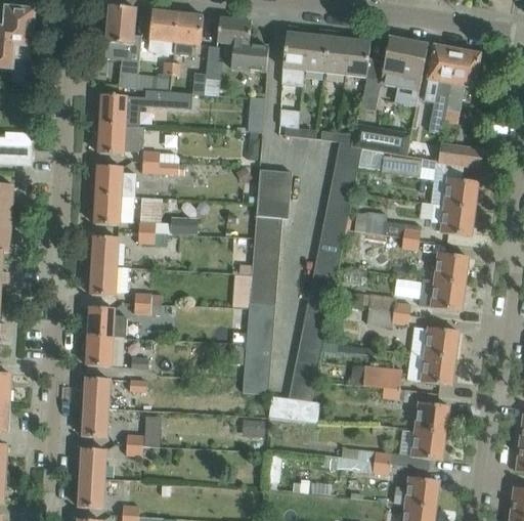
[(12,56),(29,58),(34,9),(17,8),(17,6),(6,5),(4,28),(0,27),(0,66),(11,67),(12,56)]
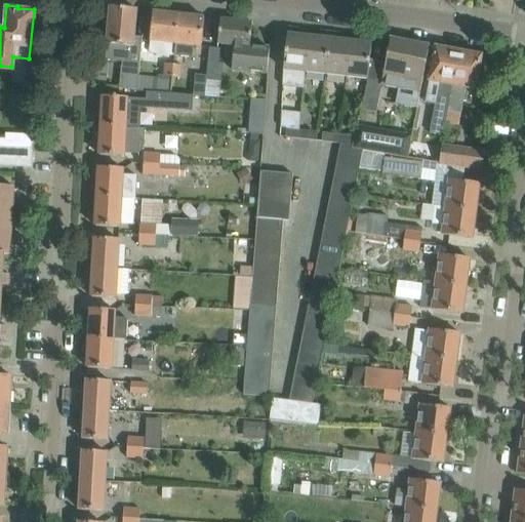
[(109,5),(107,38),(105,58),(121,59),(121,64),(120,64),(118,86),(136,88),(142,36),(133,35),(136,8),(109,5)]
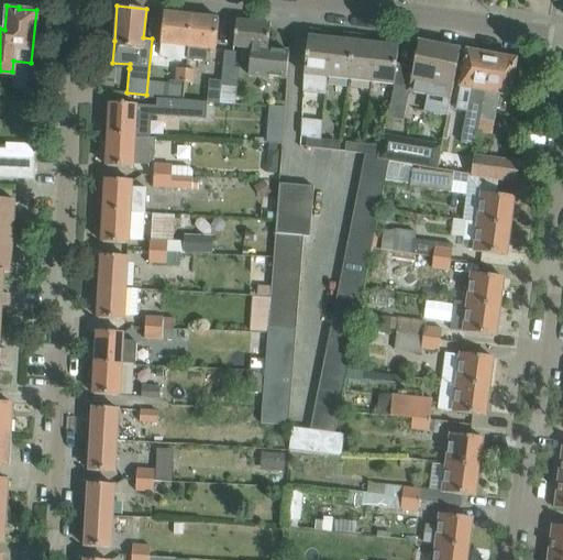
[(159,55),(187,58),(191,13),(163,10),(159,42),(161,42),(159,55)]
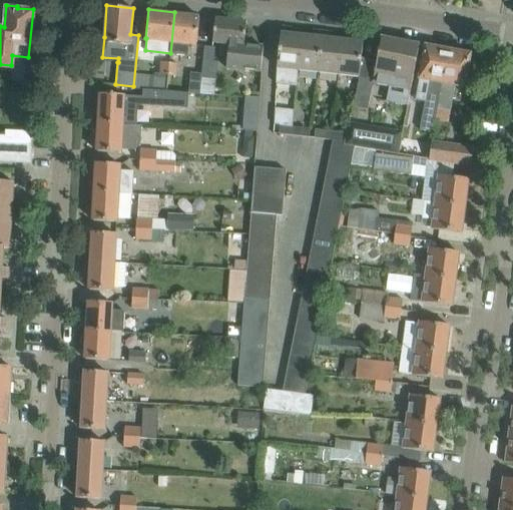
[(174,12),(170,53),(187,55),(188,44),(195,44),(199,15),(174,12)]
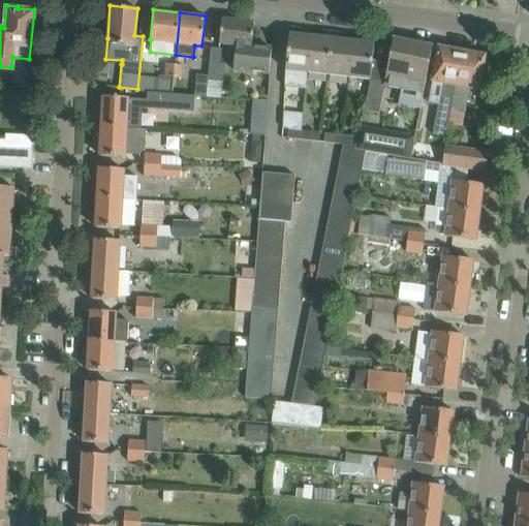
[(221,18),(219,38),(219,42),(239,45),(236,68),(268,72),(271,48),(251,44),(253,21),(221,18)]
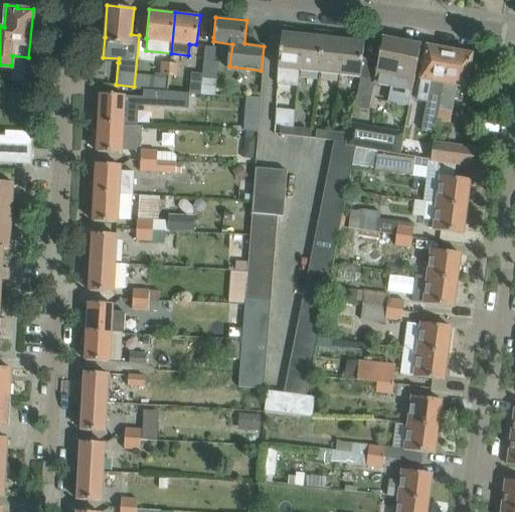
[(278,66),(300,69),(303,34),(294,33),(292,25),(282,24),(280,44),(278,66)]
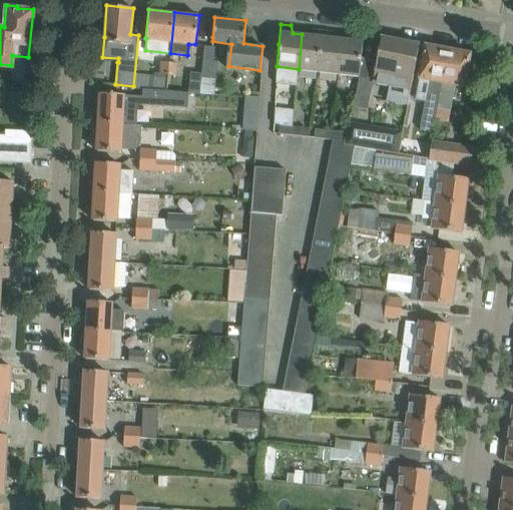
[(299,69),(318,71),(323,29),(313,28),(310,35),(302,34),(299,69)]
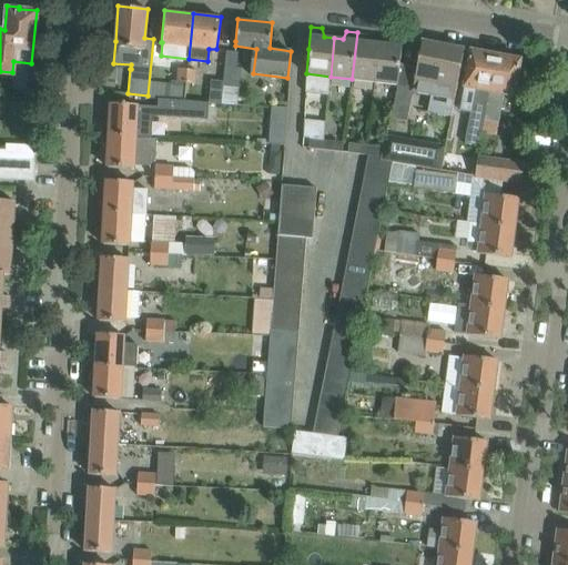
[(352,79),(375,81),(378,42),(368,41),(367,33),(357,32),(352,79)]
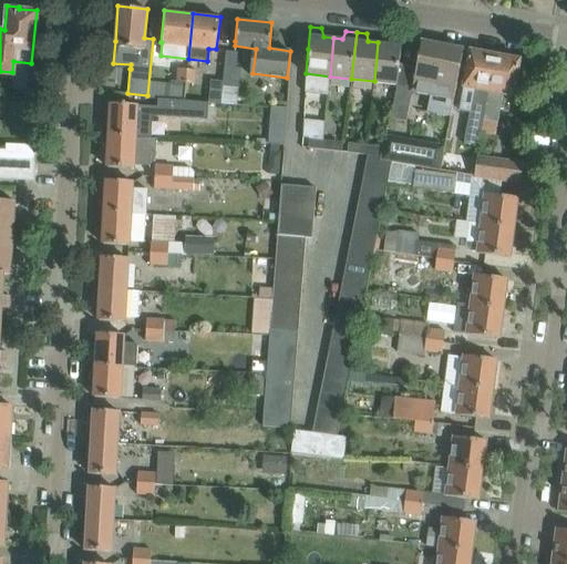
[(378,42),(374,81),(397,84),(399,60),(402,38),(390,36),(388,43),(378,42)]
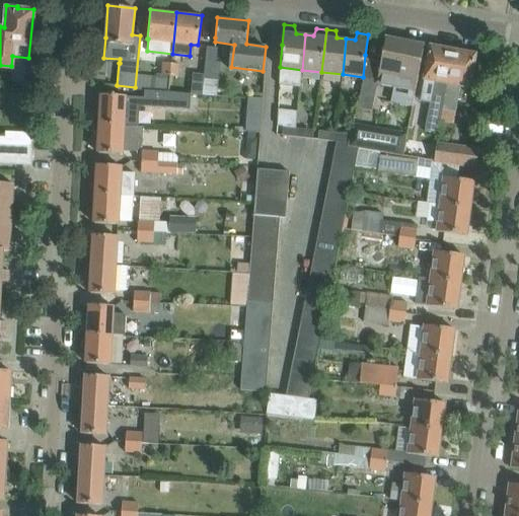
[(377,83),(392,86),(395,86),(404,40),(385,37),(379,68),(380,68),(377,83)]
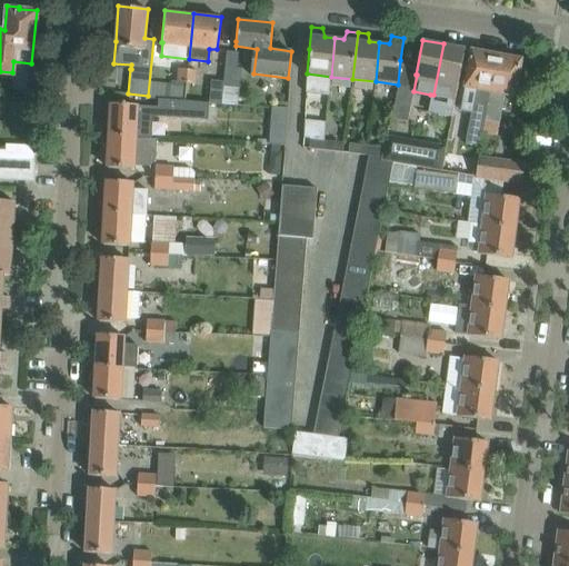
[(433,95),(430,95),(427,110),(451,115),(465,48),(443,43),(433,95)]
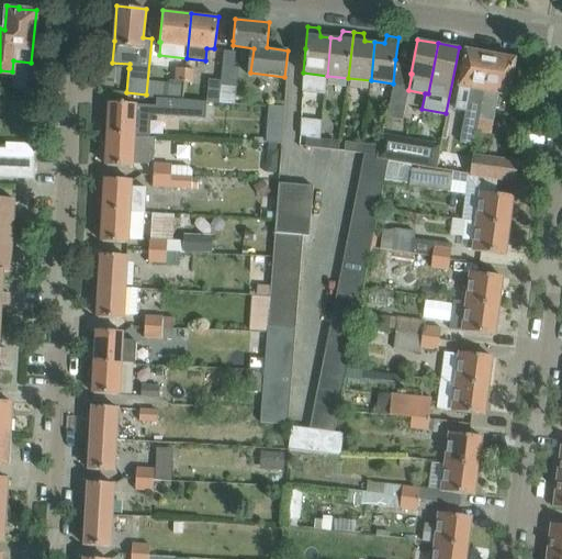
[(479,118),(490,53),(480,52),(479,48),(472,47),(470,49),(465,48),(459,84),(469,86),(464,114),(459,140),(475,143),(479,118)]
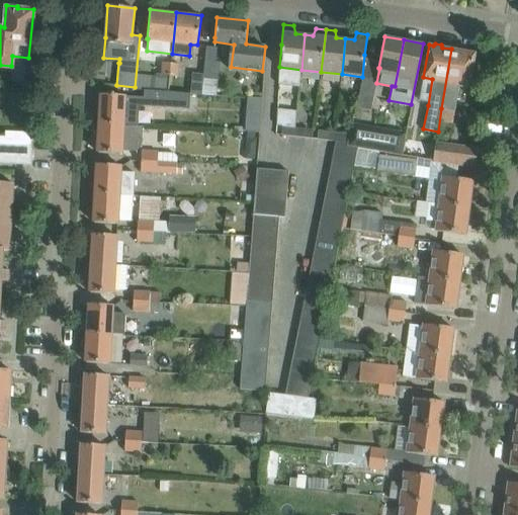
[(205,46),(202,72),(202,77),(218,78),(220,61),(216,60),(217,47),(205,46)]
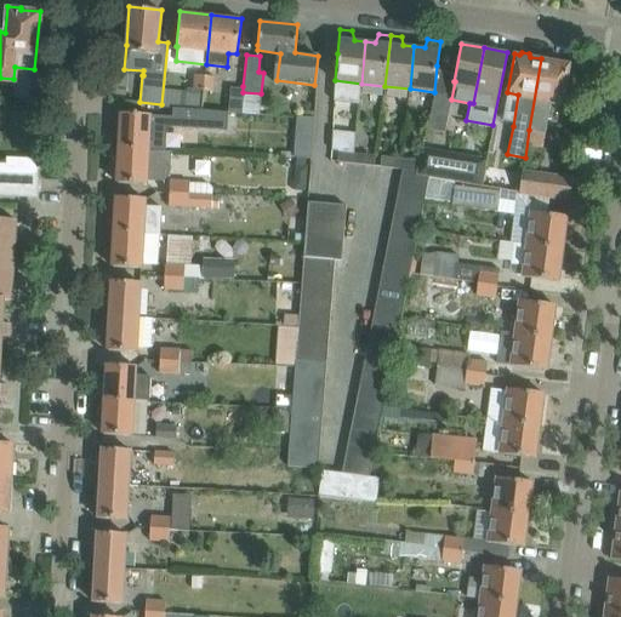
[(553,61),(541,58),(529,130),(545,132),(550,102),(562,104),(569,63),(563,63),(562,60),(556,58),(553,61)]
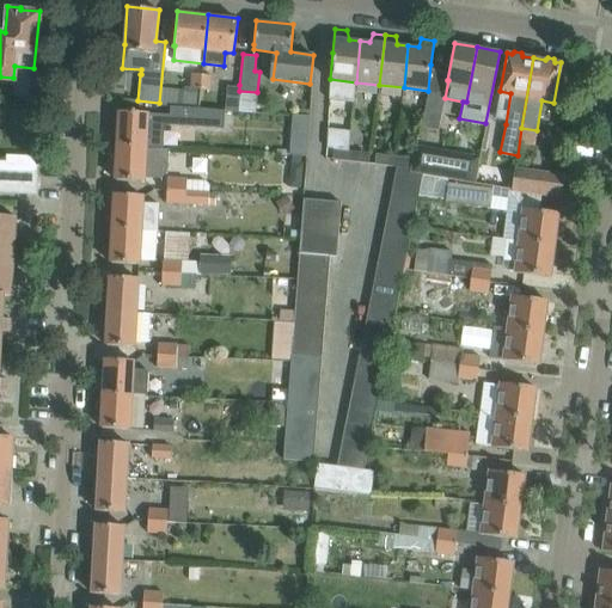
[(188,86),(185,105),(197,106),(202,73),(193,72),(191,86),(188,86)]
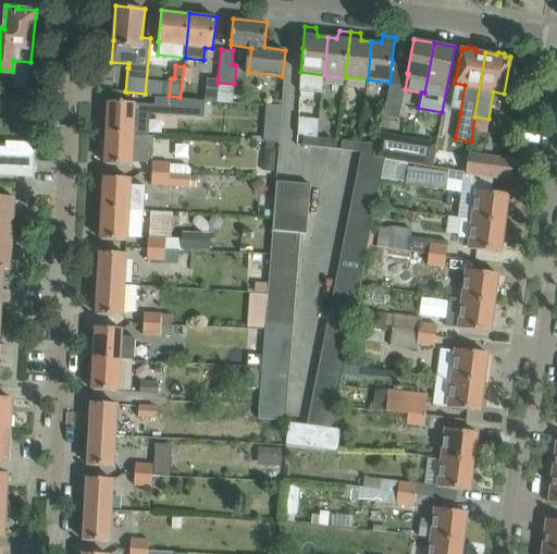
[(193,68),(184,66),(180,97),(194,98),(196,82),(192,81),(193,68)]
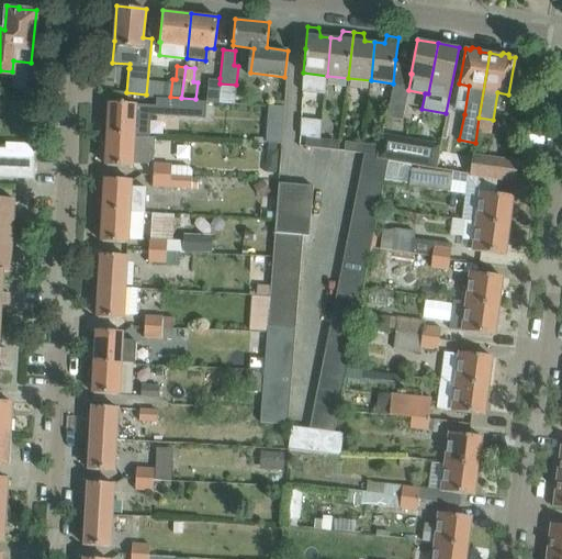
[(208,77),(205,100),(206,100),(218,101),(220,84),(220,78),(208,77)]
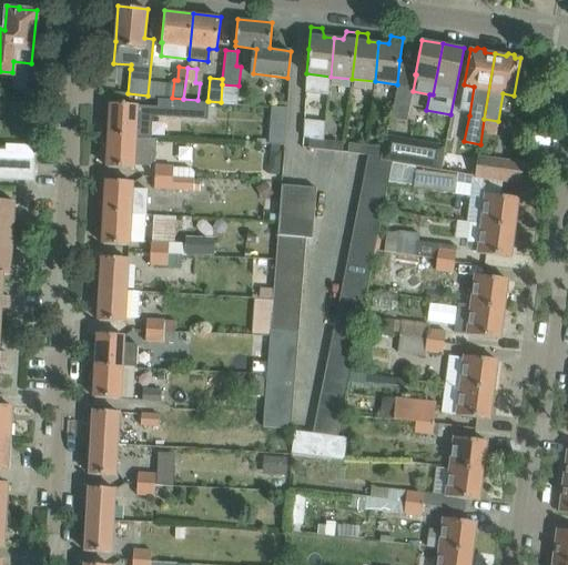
[(394,100),(391,118),(407,121),(411,103),(394,100)]
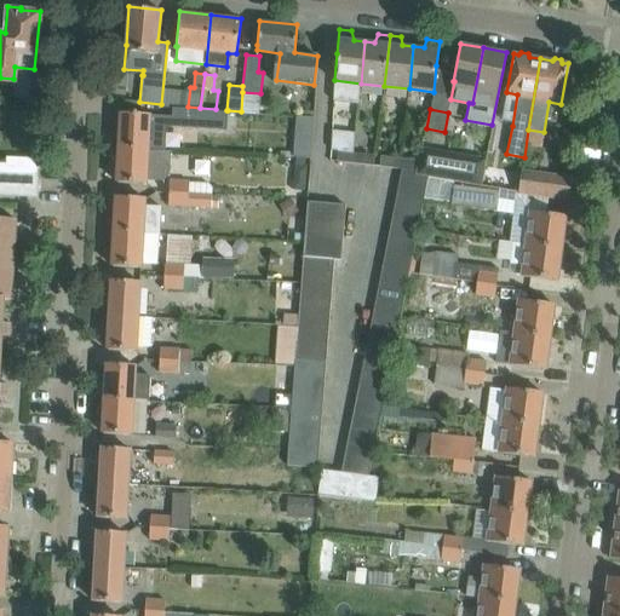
[(121,111),(119,147),(149,149),(156,149),(156,148),(165,149),(166,121),(164,117),(150,117),(150,114),(121,111)]
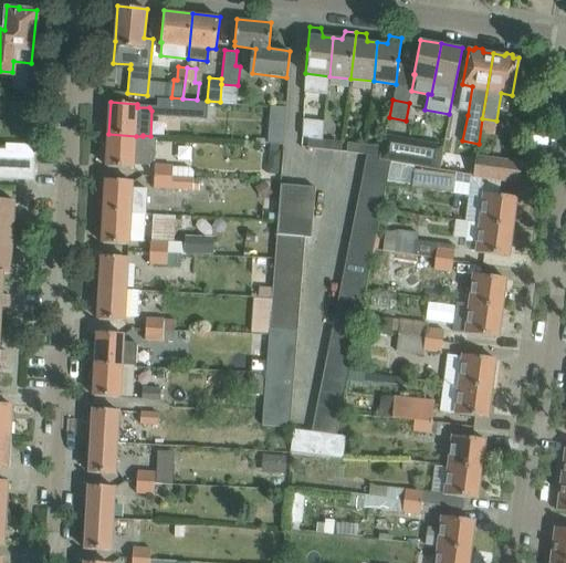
[(269,126),(268,141),(271,141),(280,142),(283,142),(283,136),(284,128),(269,126)]
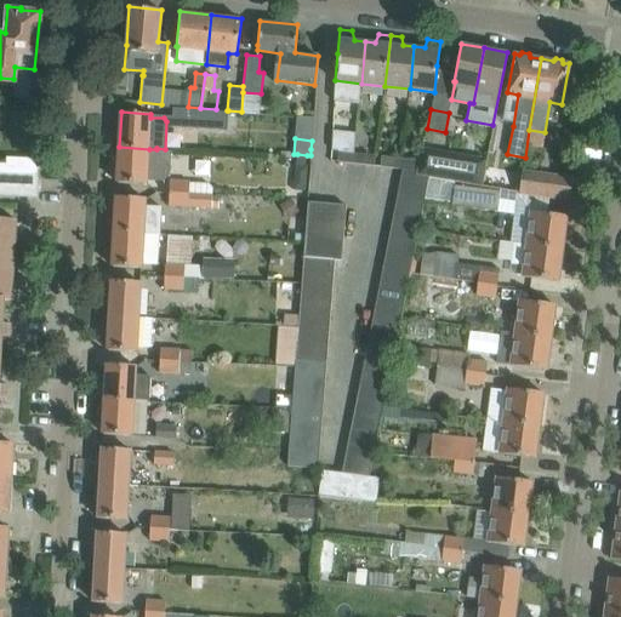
[(149,149),(119,147),(117,182),(147,183),(149,149)]
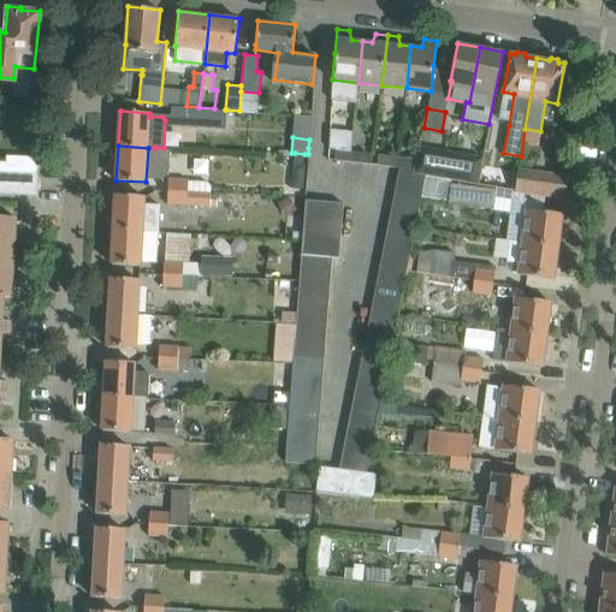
[(335,159),(350,160),(351,149),(336,147),(335,159)]
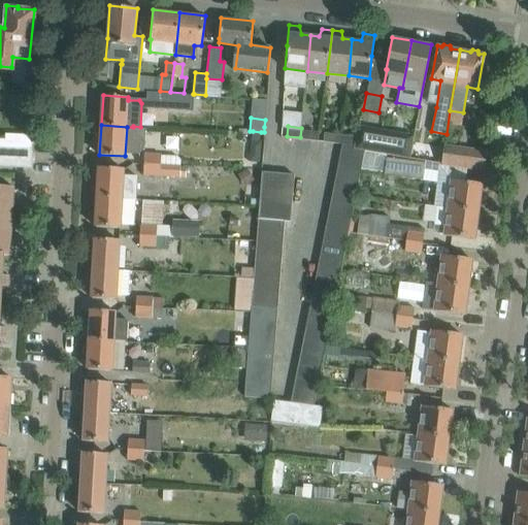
[(301,128),(300,137),(318,139),(319,130),(301,128)]
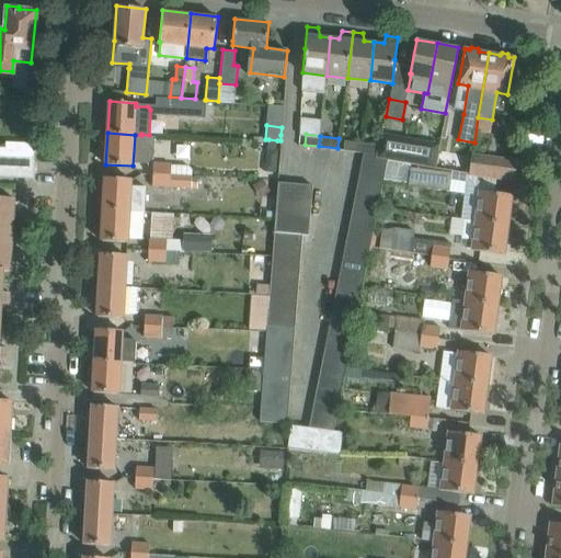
[(4,148),(0,147),(0,175),(33,177),(34,140),(4,139),(4,148)]
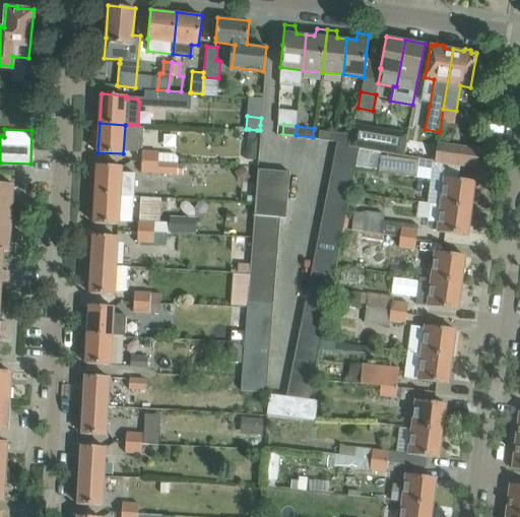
[(319,138),(332,140),(334,131),(320,129),(319,138)]
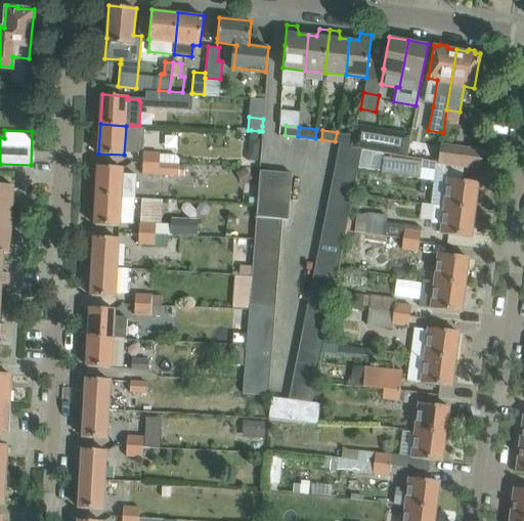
[(337,132),(335,141),(340,141),(340,145),(351,146),(353,134),(337,132)]
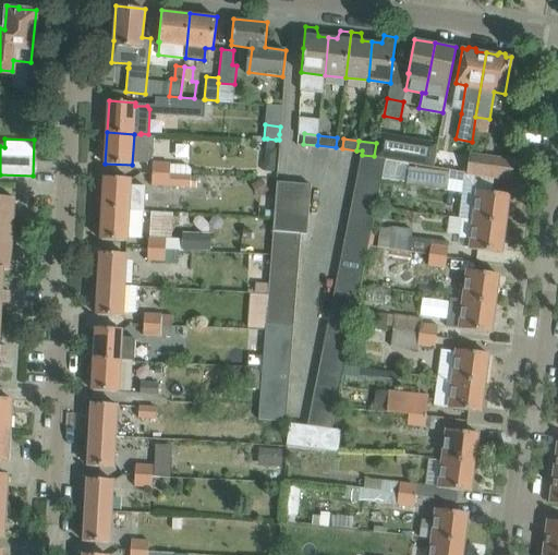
[(266,146),(265,157),(277,158),(278,147),(266,146)]
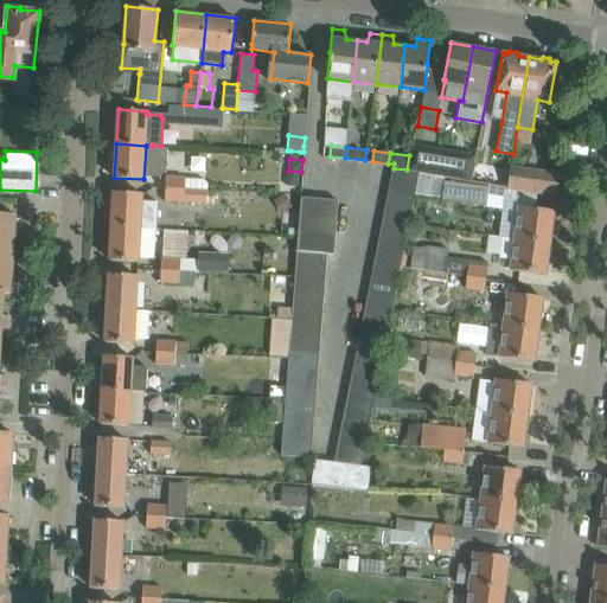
[(433,174),(443,175),(471,180),(473,166),(435,159),(433,174)]
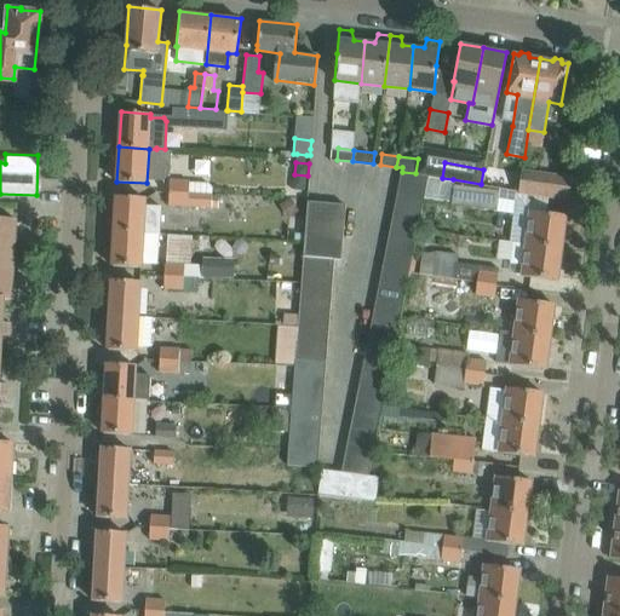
[(518,191),(567,199),(570,176),(521,170),(518,191)]
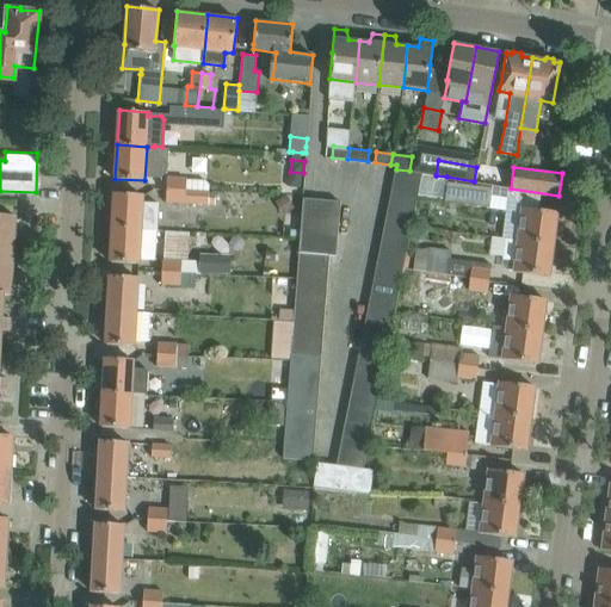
[(396,169),(394,181),(419,186),(421,173),(417,172),(409,171),(396,169)]
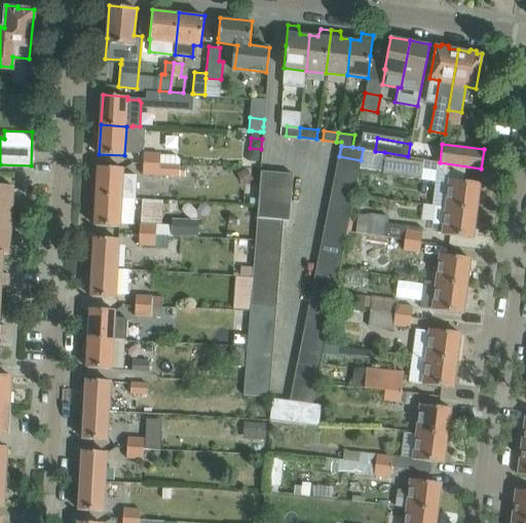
[(143,151),(142,162),(159,163),(159,152),(143,151)]
